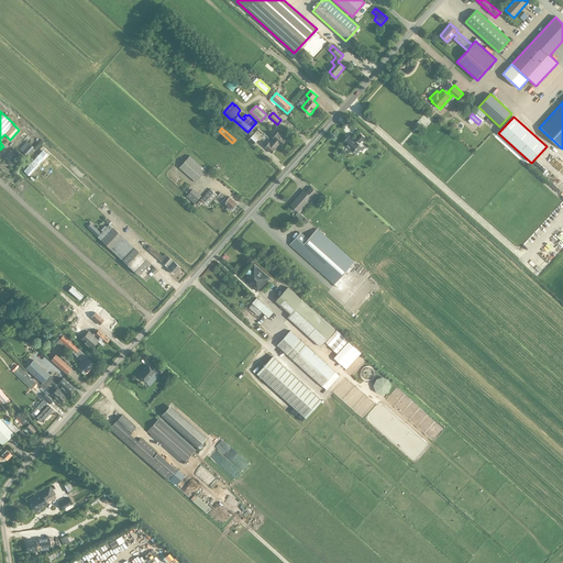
[(257,130),(253,134),(249,140),(254,144),(258,140),(257,139),(262,133),(257,130)]
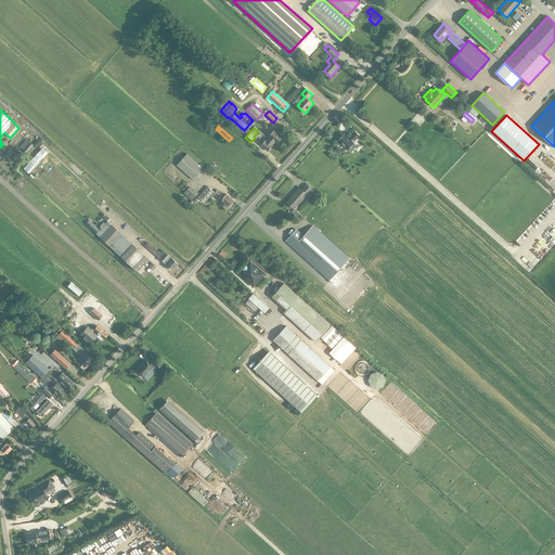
[(274,129),(269,136),(270,137),(266,141),(266,140),(261,145),(268,151),(272,146),(272,145),(275,141),(278,143),(283,137),(274,129)]
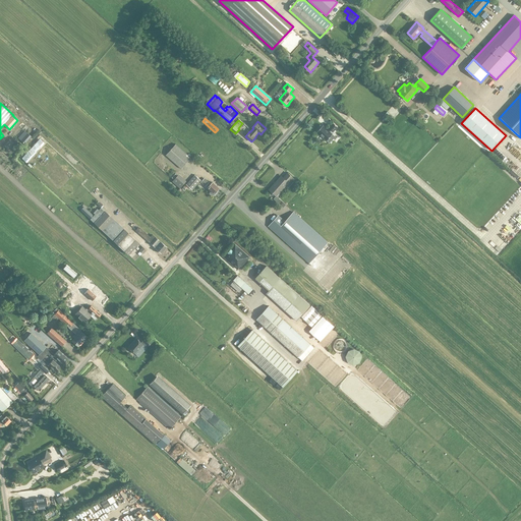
[(323,126),(317,132),(327,141),(333,134),(331,133),(332,132),(333,132),(338,127),(334,123),(329,129),(330,129),(329,131),(323,126)]
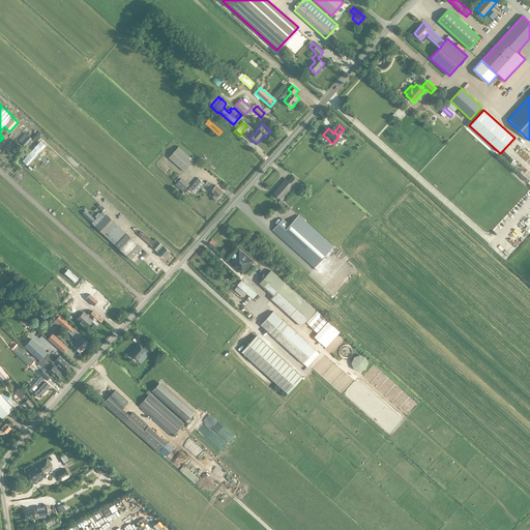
[(18,140),(25,146),(31,139),(24,133),(18,140)]
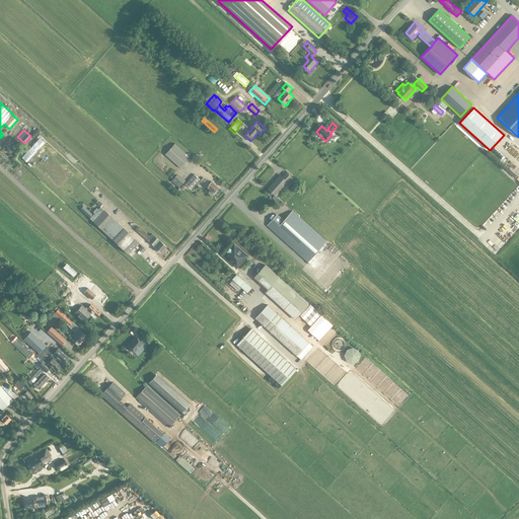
[(45,142),(40,138),(21,157),(26,161),(45,142)]
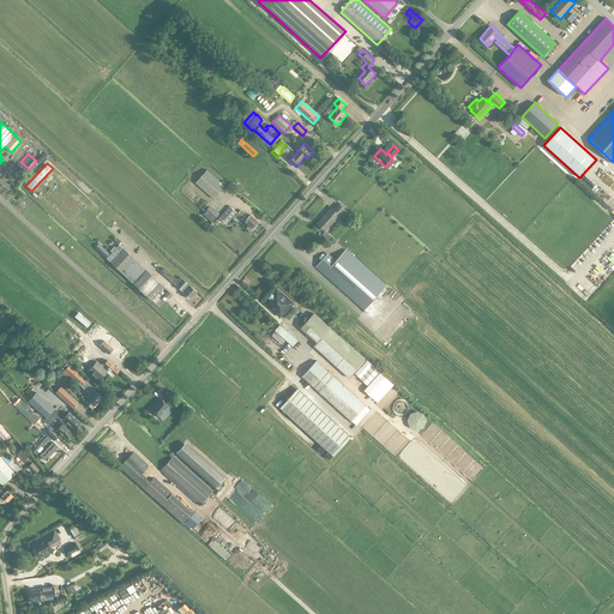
[(196,182),(214,199),(226,186),(208,169),(196,182)]
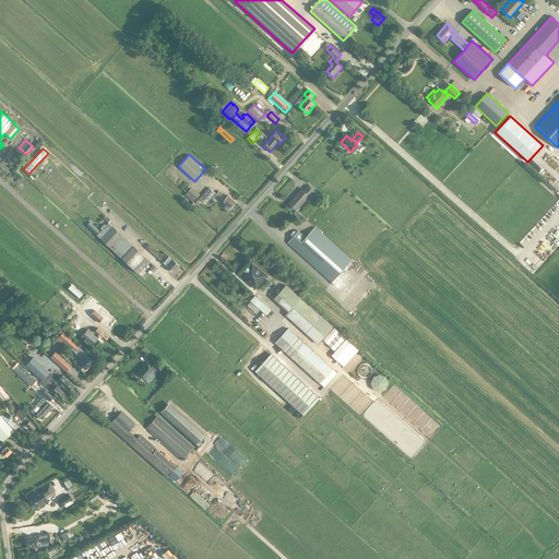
[(288,203),(297,211),(308,199),(309,200),(317,192),(309,186),(304,191),(301,189),(288,203)]
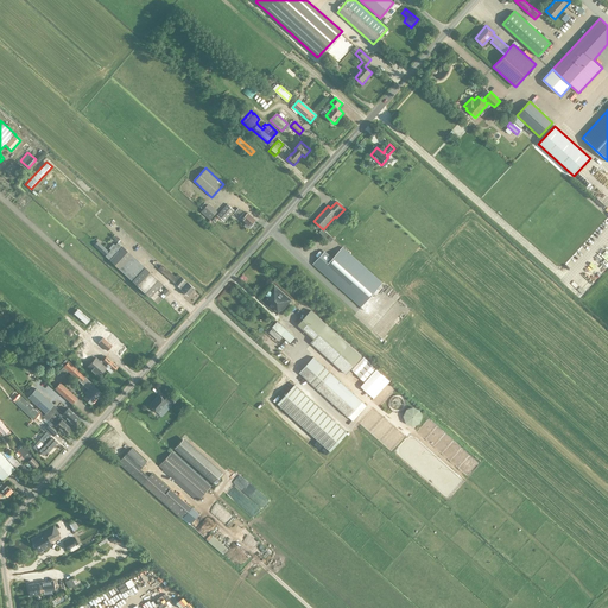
[(201,211),(210,220),(217,211),(209,203),(201,211)]
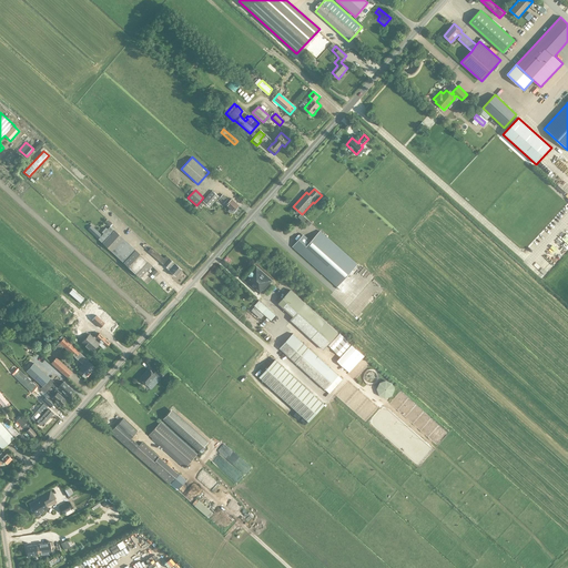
[(210,206),(219,196),(212,191),(203,201),(210,206)]
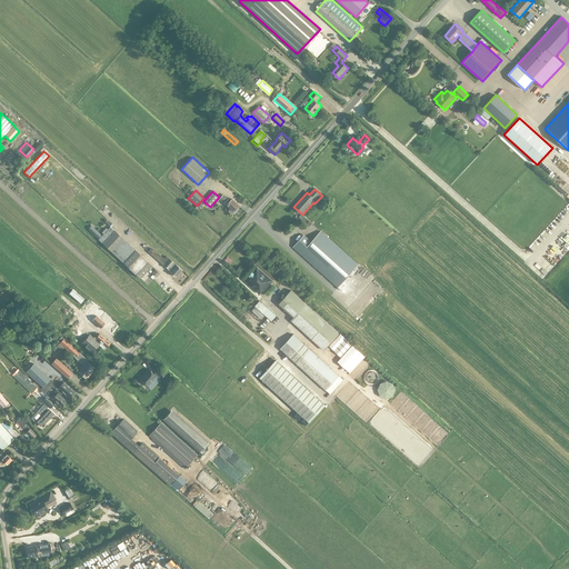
[(227,205),(231,208),(229,210),(229,211),(231,212),(232,212),(233,211),(235,211),(239,206),(232,199),(227,205)]
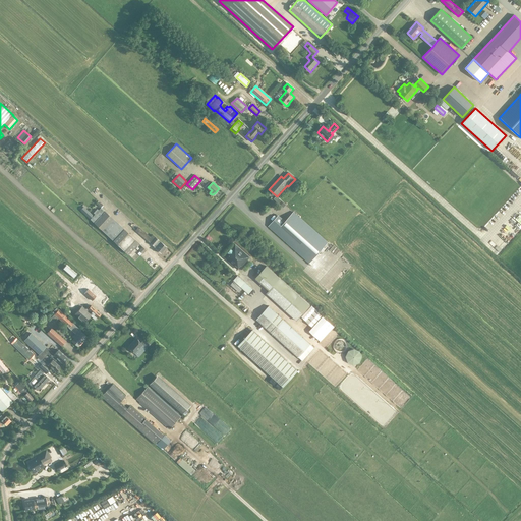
[(139,243),(105,211),(101,208),(99,210),(97,209),(94,213),(95,214),(90,219),(128,254),(139,243)]
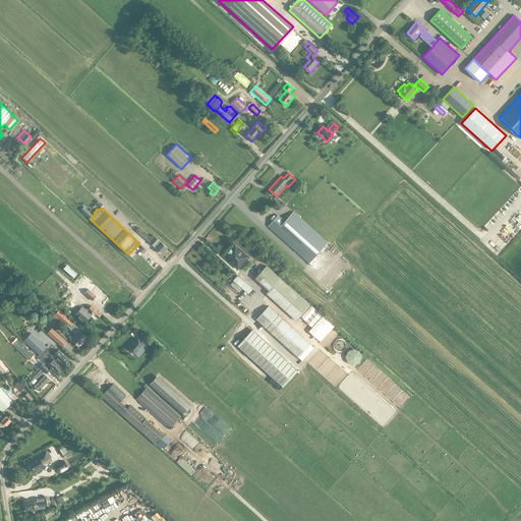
[(294,212),(285,221),(279,215),(268,226),(309,264),(328,242),(294,212)]
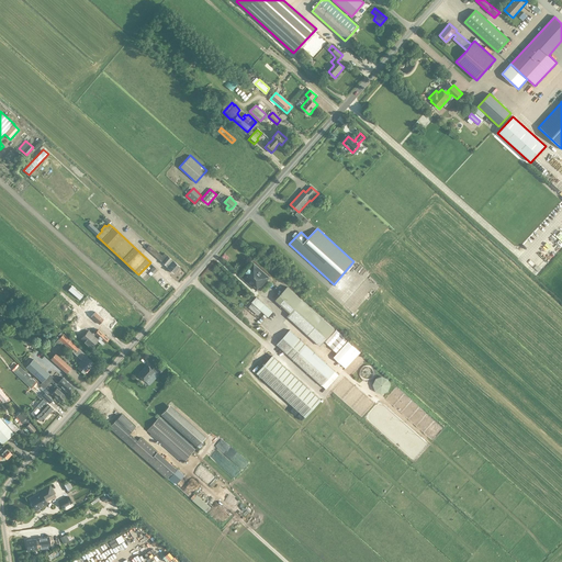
[(146,248),(161,262),(166,266),(165,266),(168,268),(167,269),(169,271),(170,270),(173,272),(179,267),(167,256),(152,243),(149,246),(146,248)]
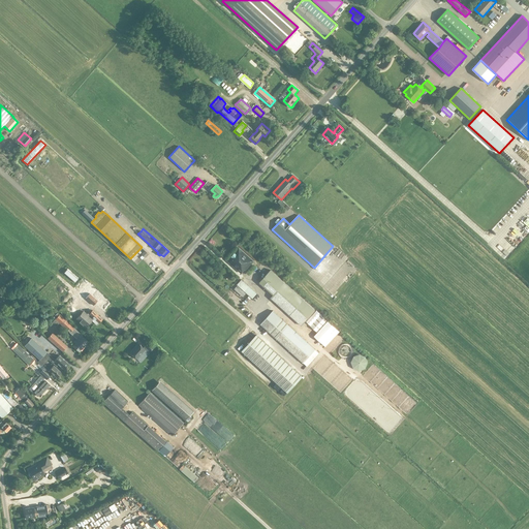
[(245,272),(253,262),(239,248),(227,261),(241,274),(244,271),(245,272)]
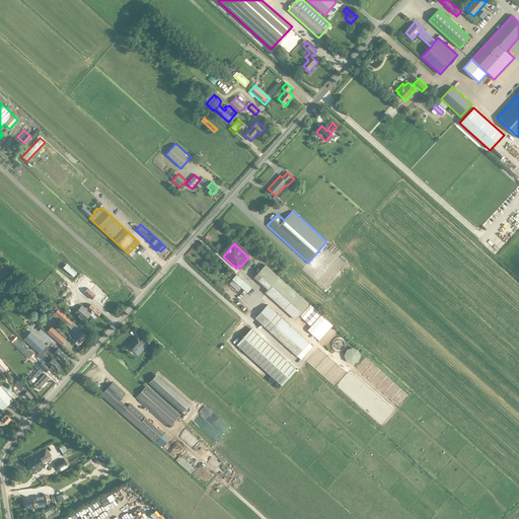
[(265,265),(257,257),(253,262),(262,269),(265,265)]
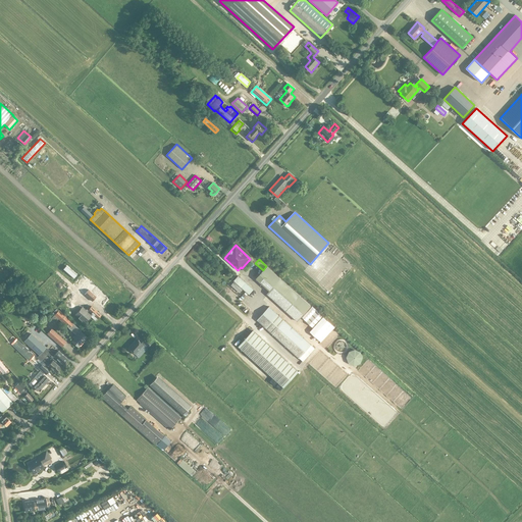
[(285,311),(298,321),(311,306),(300,296),(280,278),(267,266),(256,278),(269,291),(267,294),(285,311)]
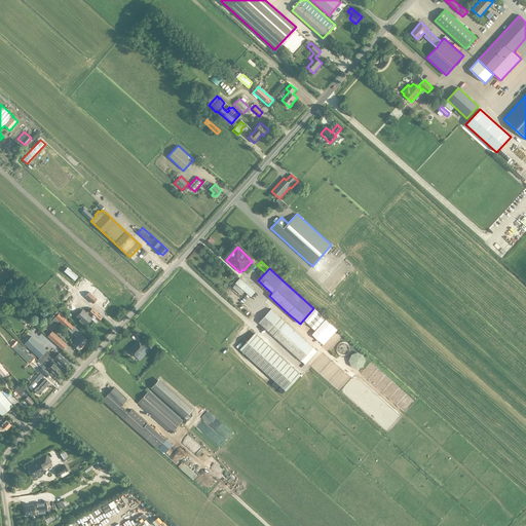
[(235,284),(243,290),(252,297),(256,292),(240,278),(235,284)]
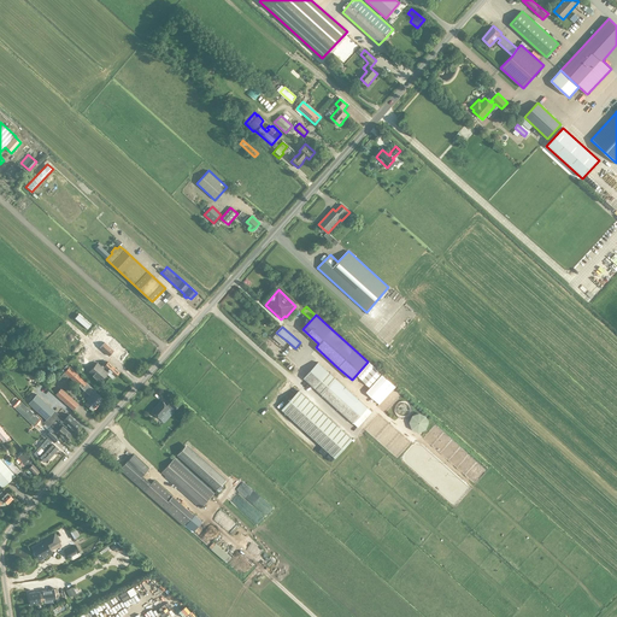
[(104,331),(94,342),(100,348),(109,356),(118,345),(104,331)]
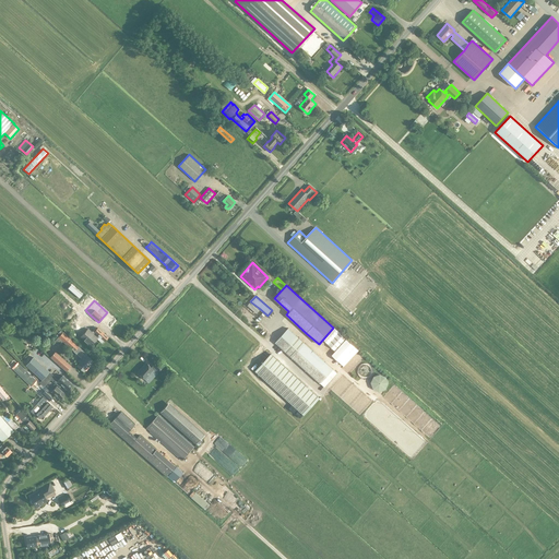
[(81,336),(79,339),(81,340),(82,339),(91,346),(96,339),(102,343),(107,336),(97,328),(95,330),(91,325),(81,336)]
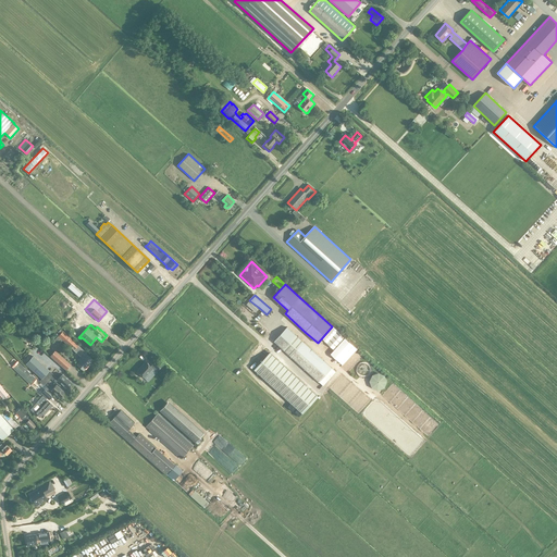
[(77,360),(78,360),(78,361),(76,364),(83,371),(93,360),(85,354),(86,353),(78,346),(79,345),(63,331),(62,331),(60,329),(57,334),(58,335),(53,341),(58,345),(62,341),(75,353),(75,354),(78,356),(79,356),(81,357),(77,360)]
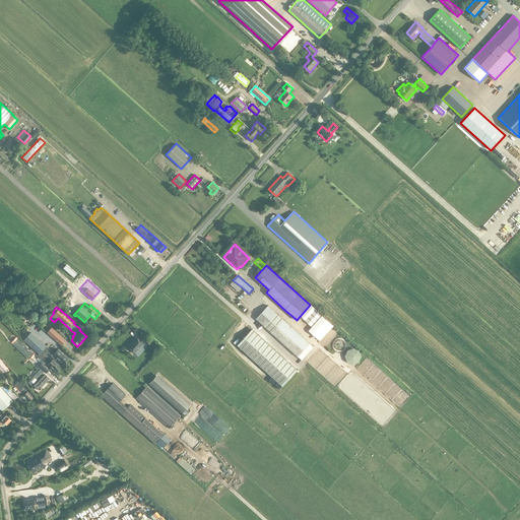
[(269,307),(257,320),(272,332),(283,319),(269,307)]
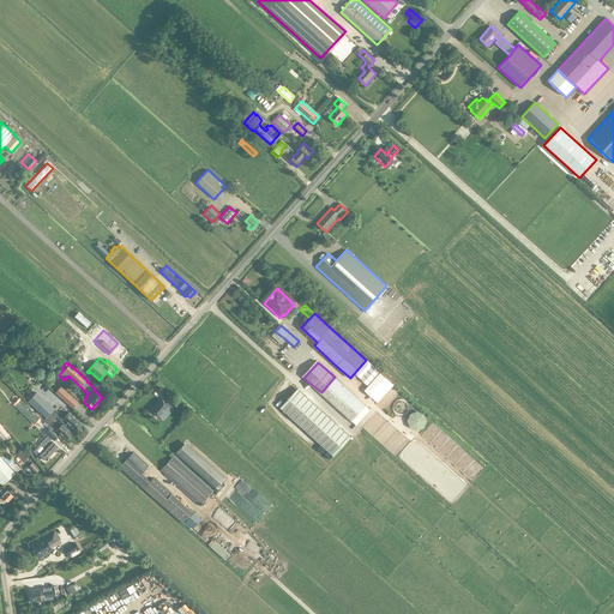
[(369,362),(357,375),(368,386),(365,391),(378,402),(393,384),(380,372),(380,371),(369,362)]
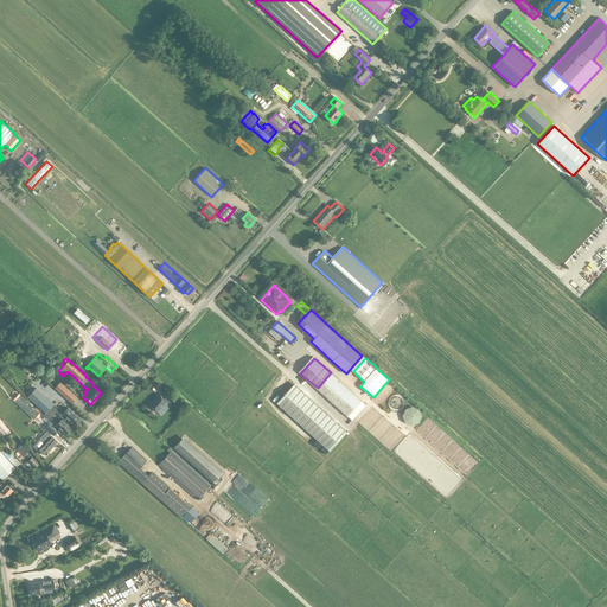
[(331,372),(318,388),(352,420),(366,406),(331,372)]
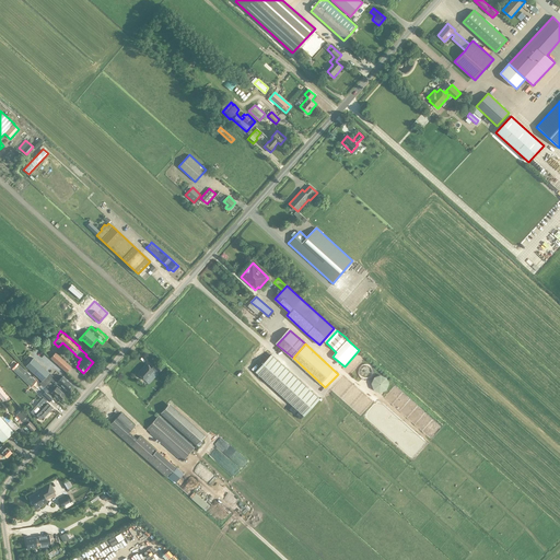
[(67,372),(71,366),(55,352),(50,358),(67,372)]
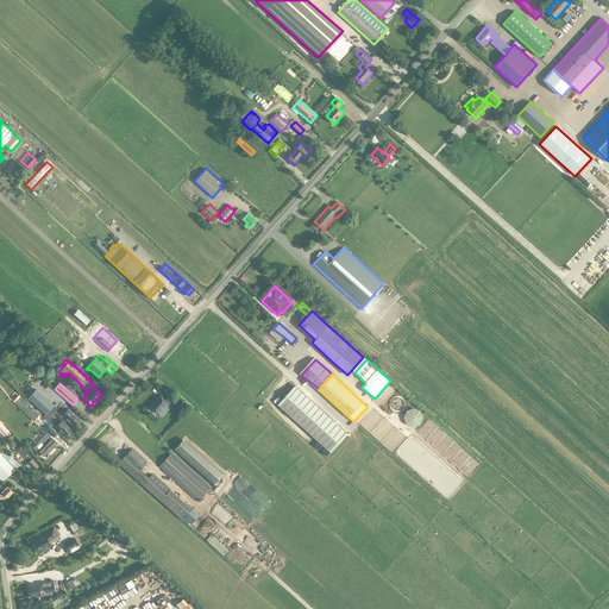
[(295,385),(278,405),(331,452),(349,433),(295,385)]
